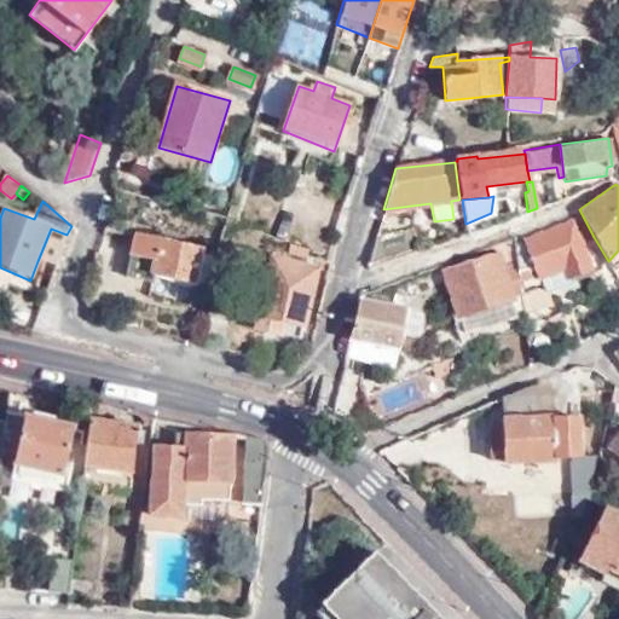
[(594,237),(579,209),(567,214),(571,224),(525,239),(525,243),(521,244),(519,233),(513,236),(516,266),(520,293),(600,264),(588,241),(594,237)]
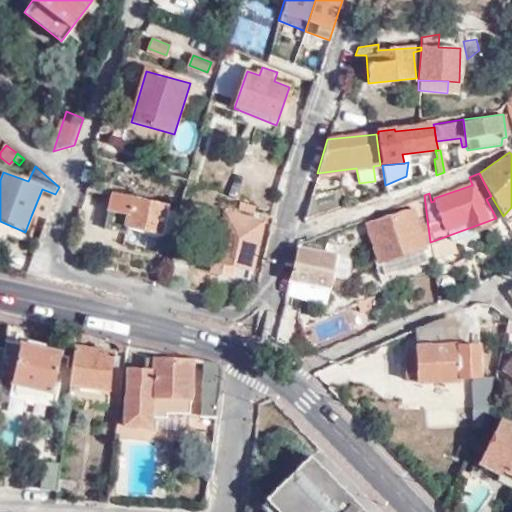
[(350,206),(344,186),(311,194),(304,217),(306,222),(350,206)]
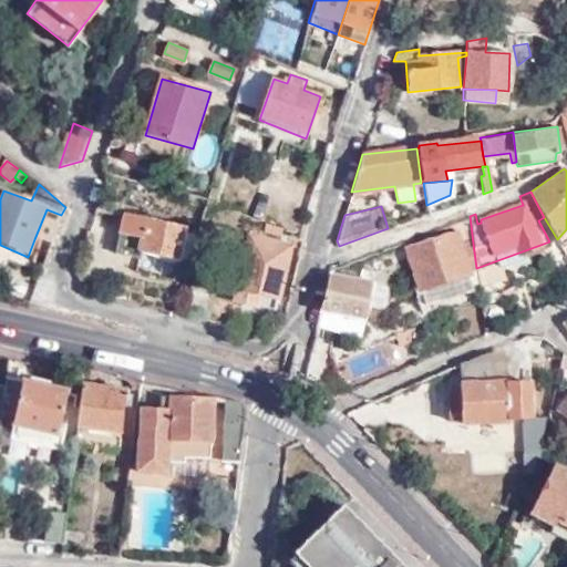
[(52,245),(61,215),(47,209),(34,239),(52,245)]
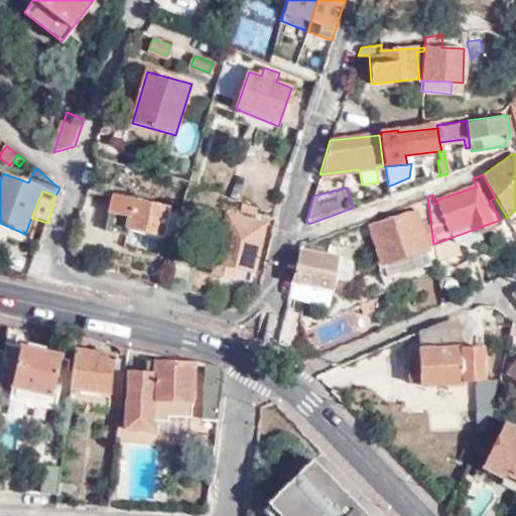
[(128,227),(164,236),(171,206),(136,197),(128,227)]
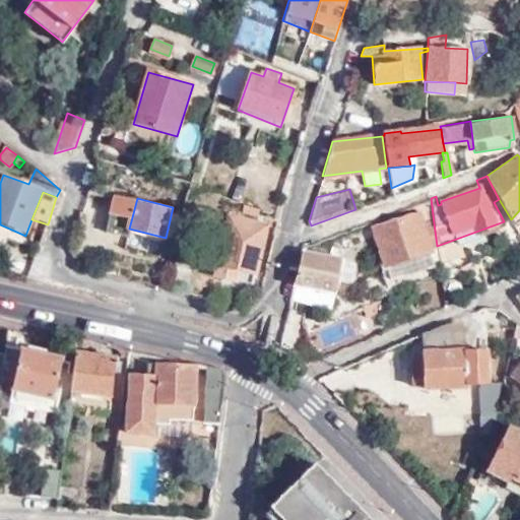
[(246,203),(244,211),(259,215),(261,207),(246,203)]
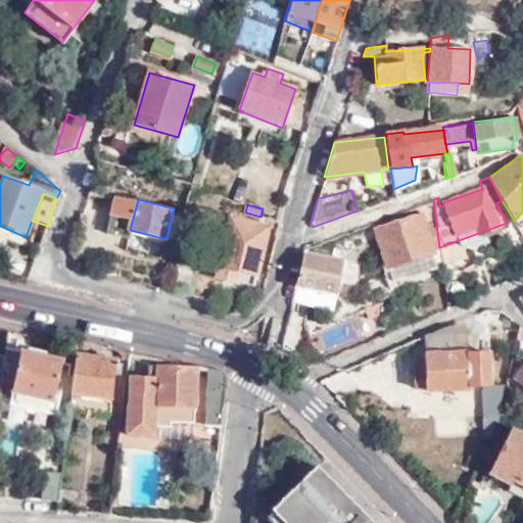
[(433,260),(440,259),(439,247),(436,225),(424,228),(421,217),(377,230),(389,277),(434,265),(433,260)]
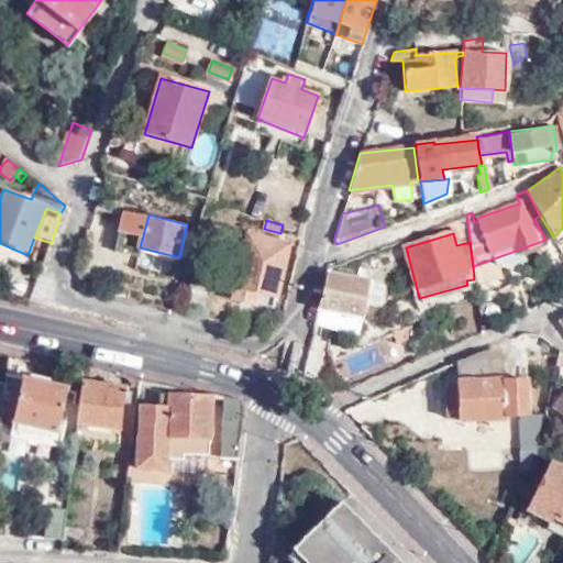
[(286,245),(249,235),(236,288),(275,298),(286,245)]
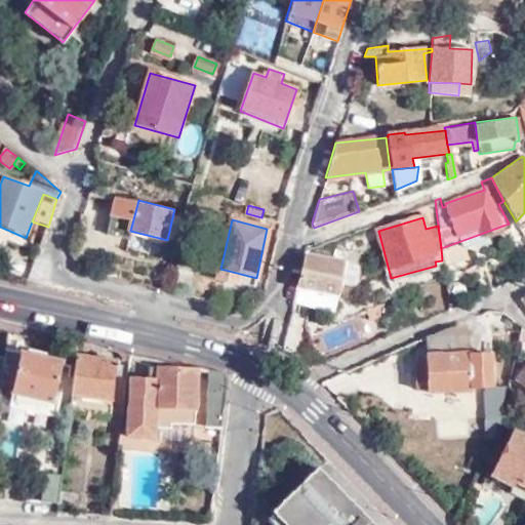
[(524,247),(524,237),(522,232),(519,227),(508,234),(519,251),(524,247)]
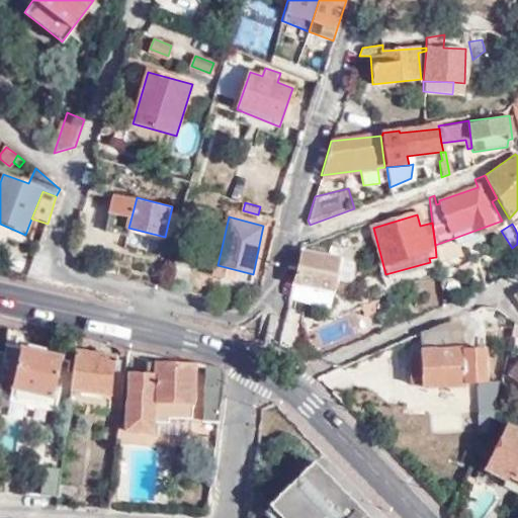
[(300,251),(292,284),(332,293),(339,259),(353,262),(356,248),(331,243),(328,257),(300,251)]
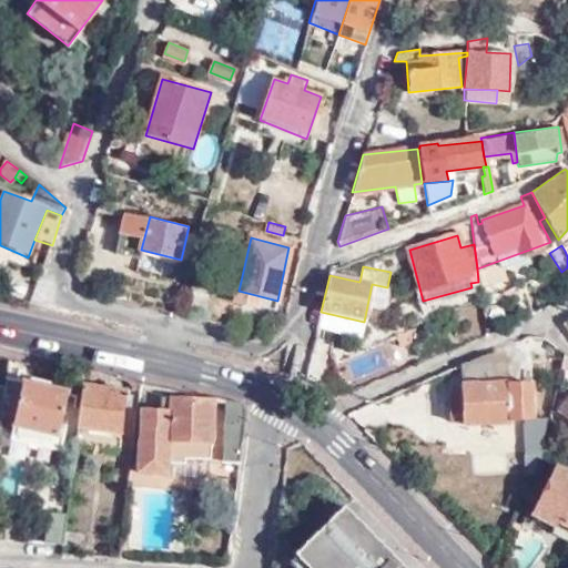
[(460,366),(462,385),(501,385),(501,356),(482,356),(460,366)]
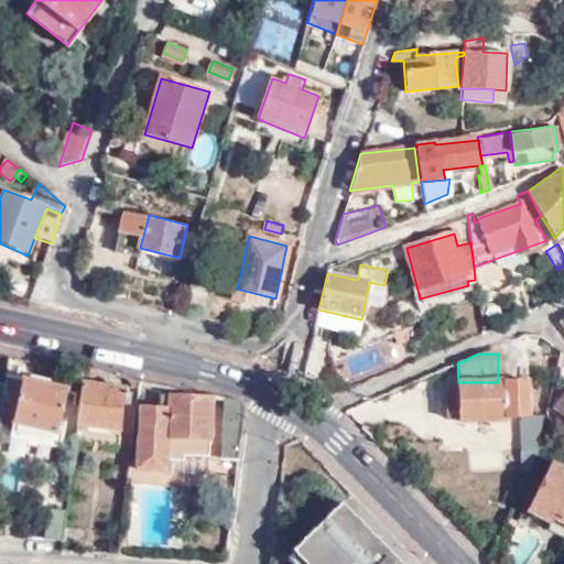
[(21,378),(24,361),(7,357),(3,375),(21,378)]
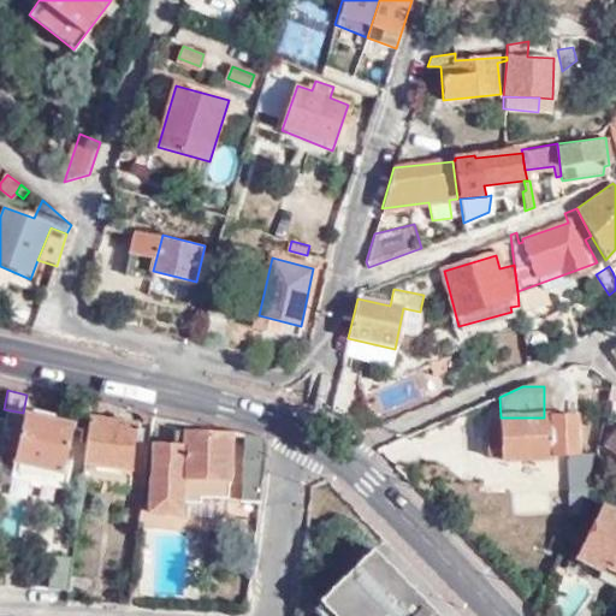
[(73,424),(23,413),(10,477),(69,489),(76,454),(66,451),(73,424)]
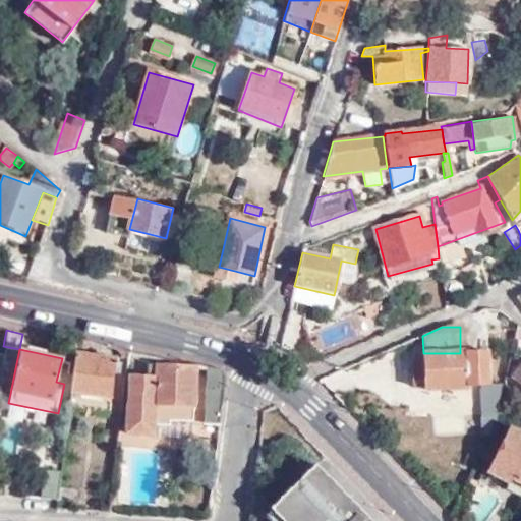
[(114,359),(74,353),(68,394),(111,400),(114,359)]
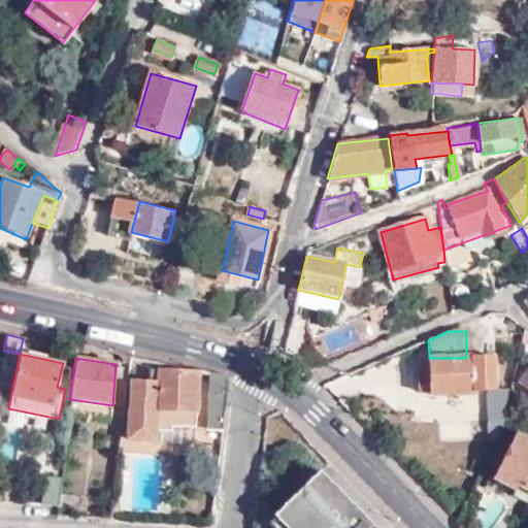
[(469,358),(466,358),(429,358),(429,365),(416,365),(418,395),(429,394),(429,396),(473,395),(474,392),(494,392),(493,360),(469,361),(469,358)]
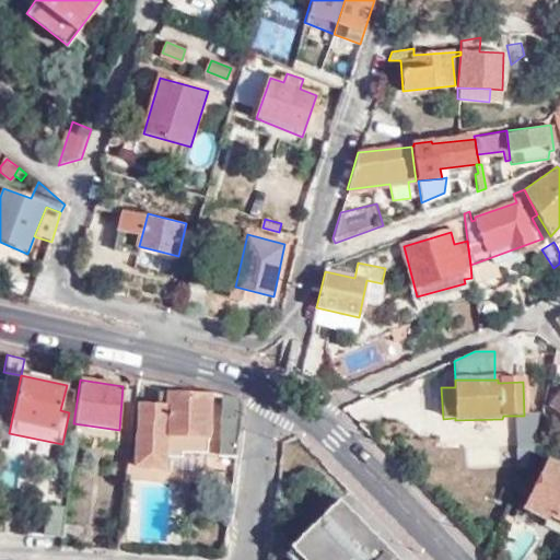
[(205,455),(207,394),(158,393),(156,407),(138,406),(136,469),(163,470),(163,459),(181,461),(181,454),(205,455)]
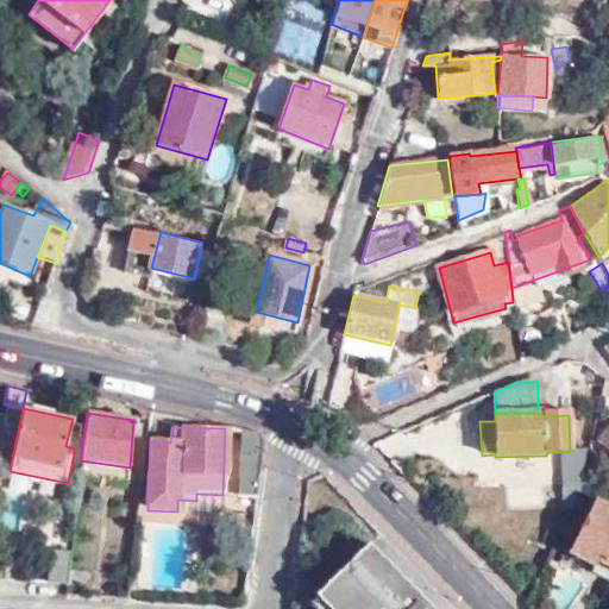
[(258,432),(236,427),(233,491),(257,495),(264,440),(262,434),(258,432)]
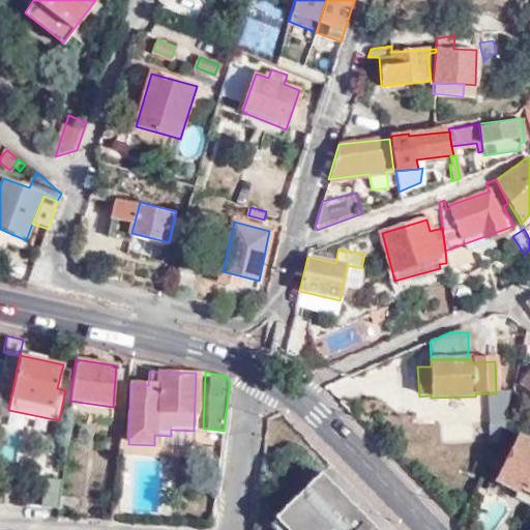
[(193,446),(194,431),(171,430),(171,436),(154,435),(154,445),(193,446)]
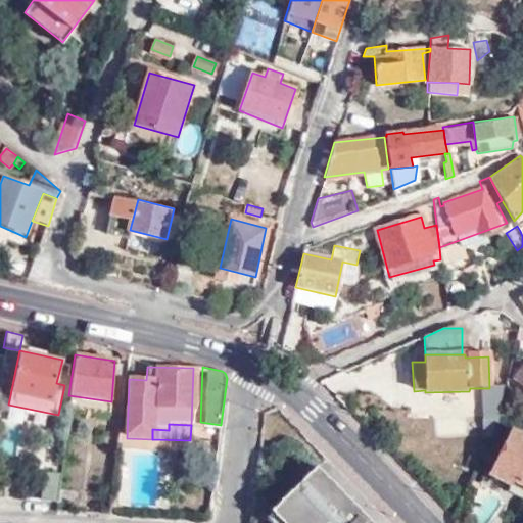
[(522,486),(522,439),(513,434),(491,476),(511,487),(514,482),(522,486)]
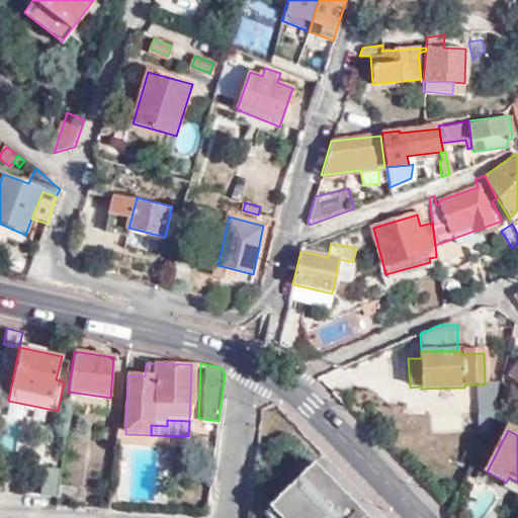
[(310,467),(273,504),(258,517),(360,517),(355,513),(359,509),(328,478),(323,482),(310,467)]
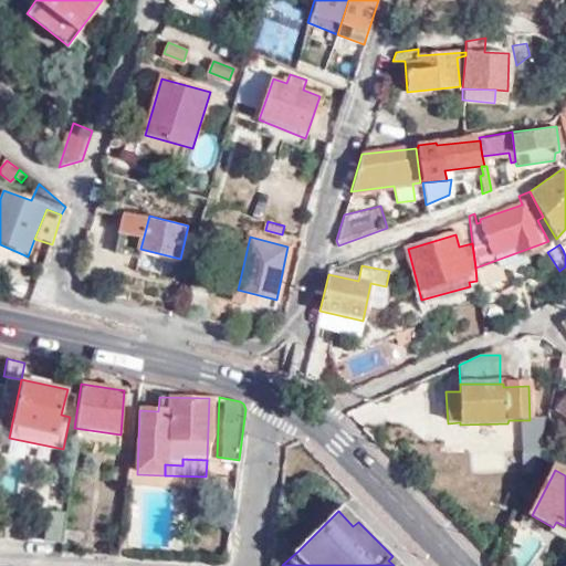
[(61,530),(59,543),(80,544),(81,532),(61,530)]
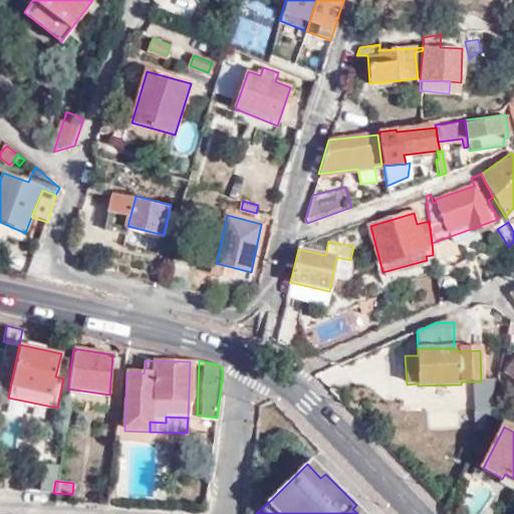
[(104,503),(113,504),(115,491),(106,491),(104,503)]
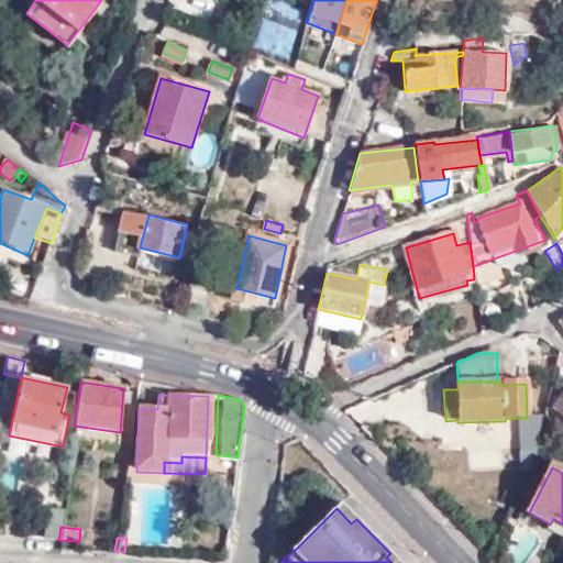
[(392,562),(400,562),(390,553),(386,558),(392,562)]
